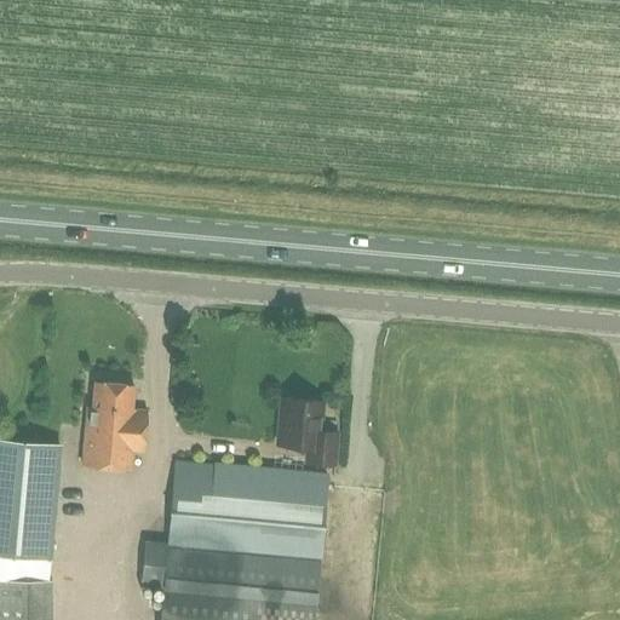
[(132,408),(133,384),(95,380),(93,406),(89,406),(82,465),(131,469),(133,451),(144,451),(148,411),(132,408)]
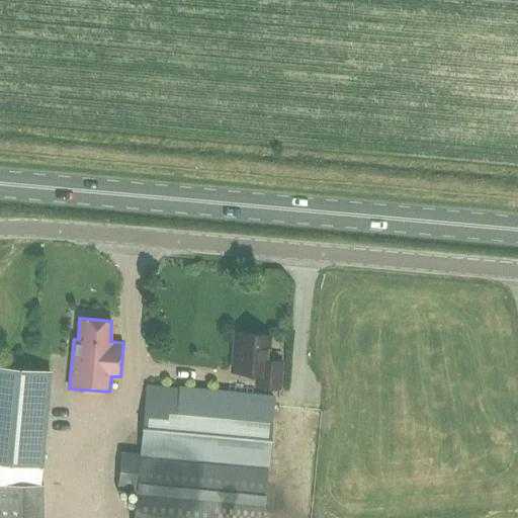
[(279,385),(281,359),(267,358),(269,334),(236,331),(232,369),(257,372),(256,383),(279,385)]
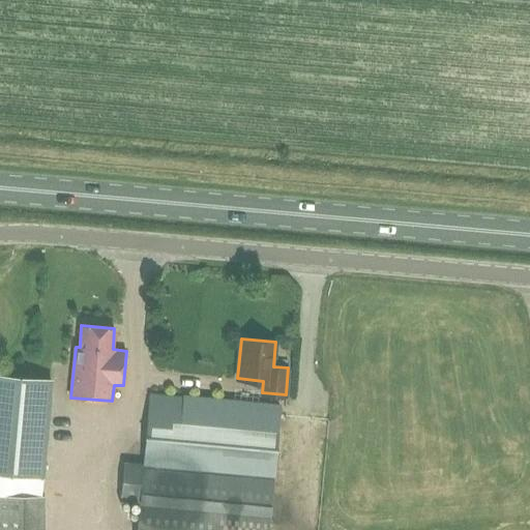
[(0,474),(42,478),(51,379),(0,375),(0,474)]
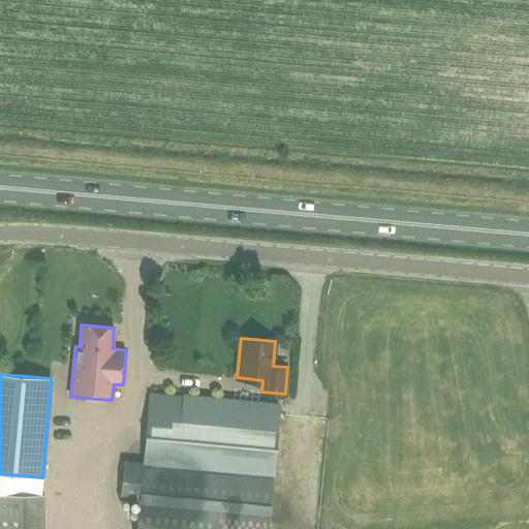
[(119,499),(139,500),(135,528),(268,528),(268,526),(274,526),(279,475),(273,475),(280,404),(150,392),(143,463),(122,461),(119,499)]
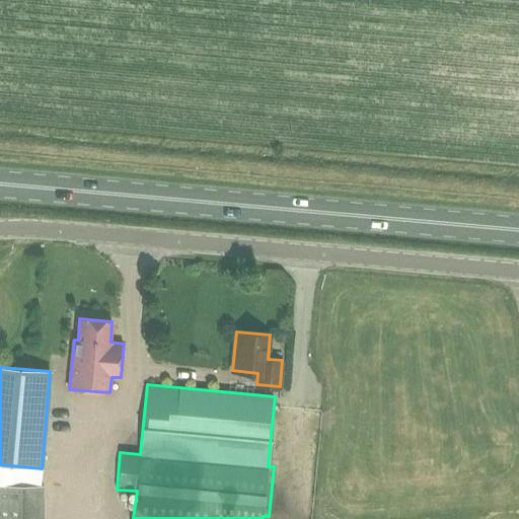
[(0,518),(43,518),(43,485),(0,485),(0,518)]
